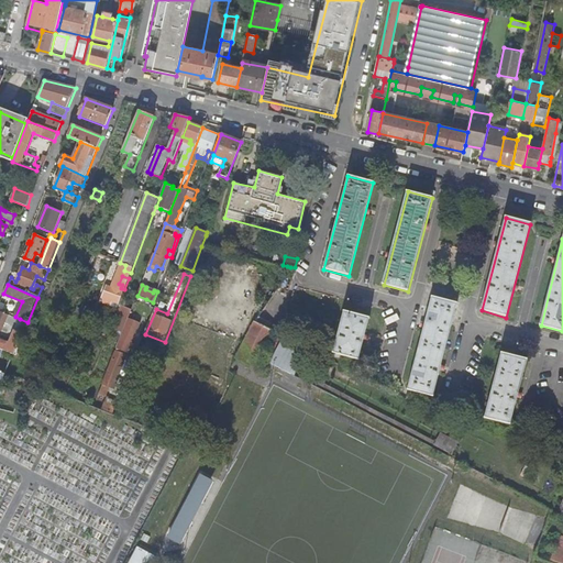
[(120,301),(123,293),(108,287),(105,296),(120,301)]
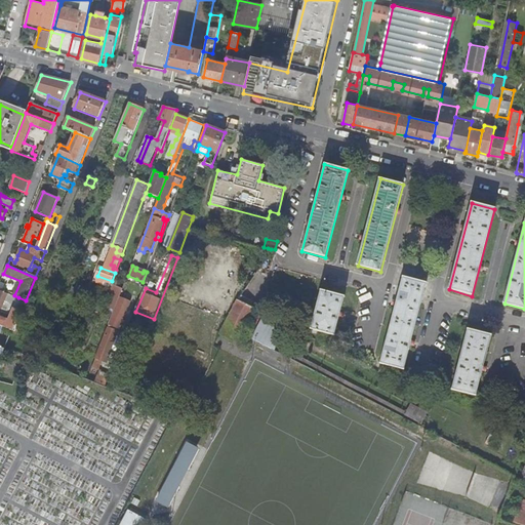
[(134,284),(136,279),(128,276),(126,281),(134,284)]
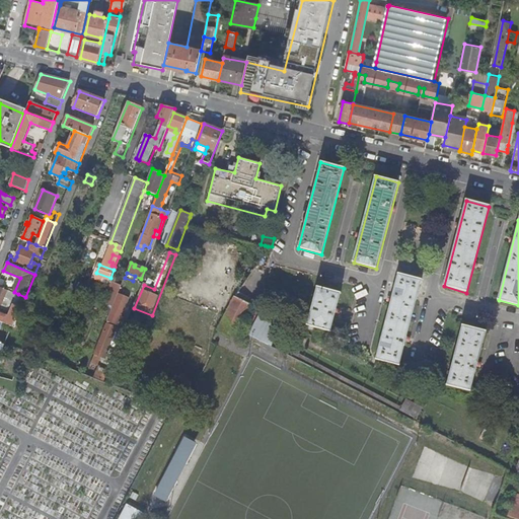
[(409,297),(417,299),(422,280),(398,274),(393,295),(398,296),(399,292),(409,295),(409,297)]
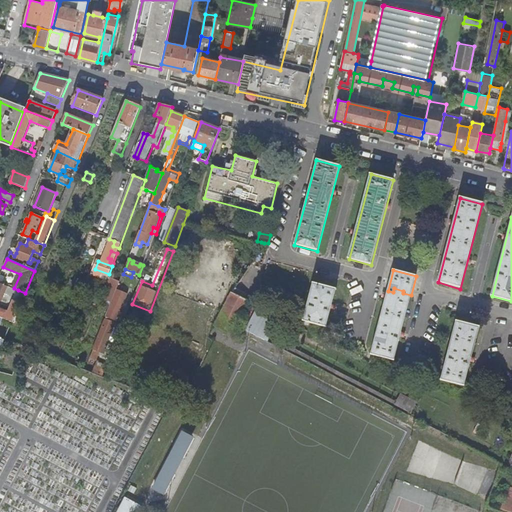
[(0,275),(0,282),(10,286),(12,280),(0,275)]
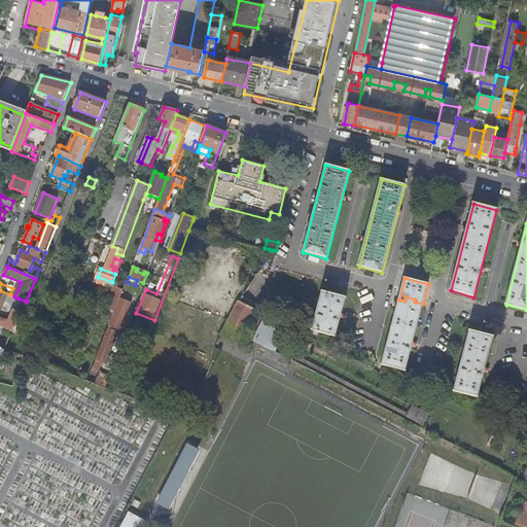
[(38,318),(41,319),(53,288),(49,287),(38,318)]
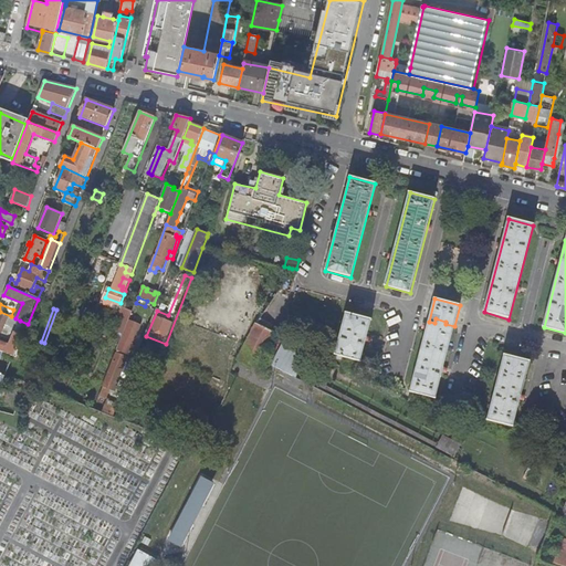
[(8,322),(10,318),(0,314),(0,338),(1,339),(7,326),(10,327),(11,323),(8,322)]
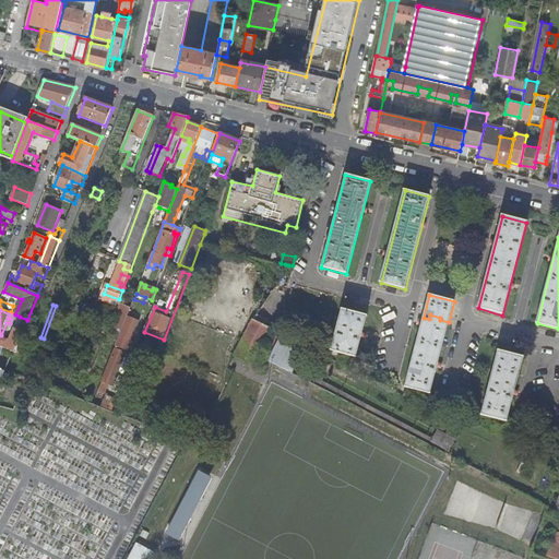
[(355,358),(366,317),(342,310),(331,351),(355,358)]
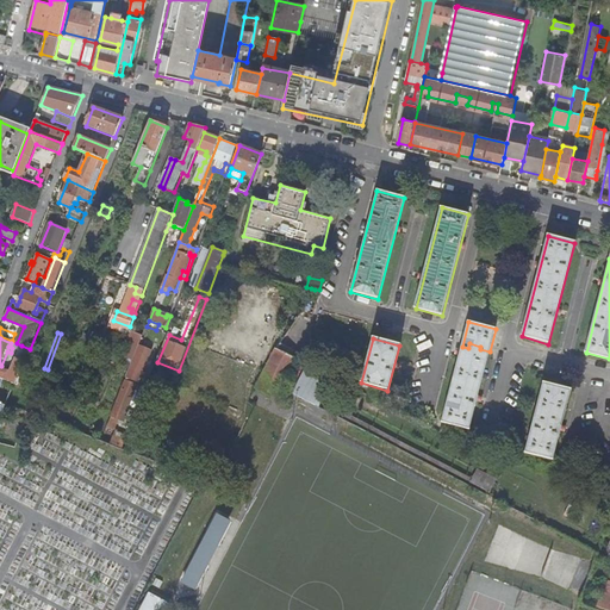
[(470,430),(490,352),(480,349),(480,347),(470,343),(468,348),(462,347),(442,423),(470,430)]
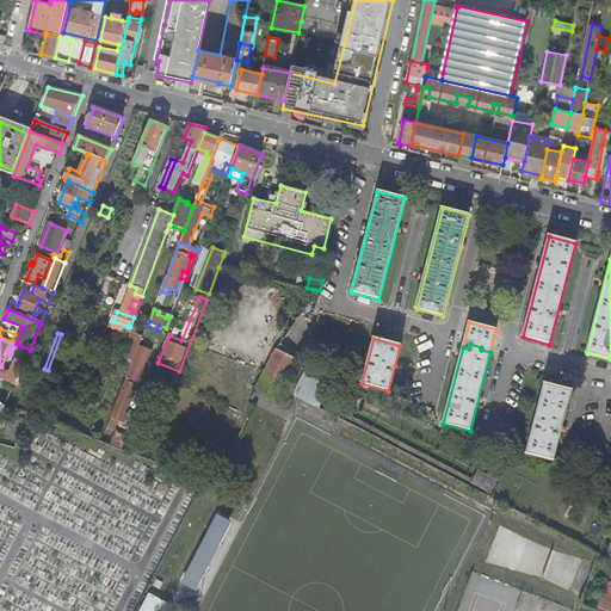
[(127,378),(140,383),(143,375),(146,375),(149,366),(147,365),(153,351),(140,345),(134,360),(127,378)]
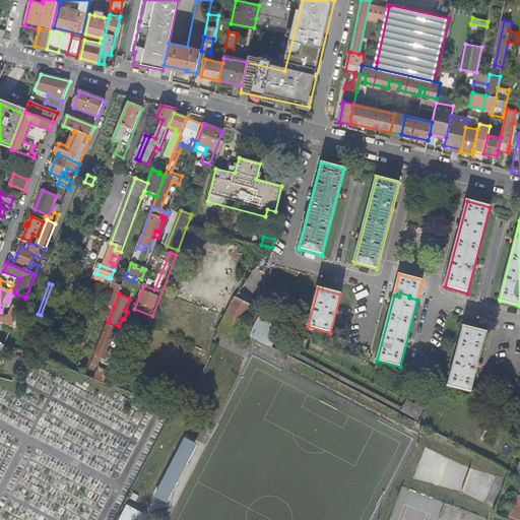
[(10,314),(17,317),(25,298),(18,295),(10,314)]
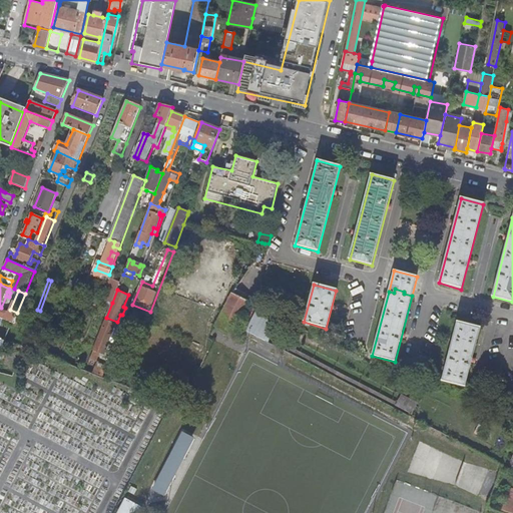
[(247,301),(250,303),(254,298),(243,293),(241,298),(231,294),(214,327),(230,335),(247,301)]
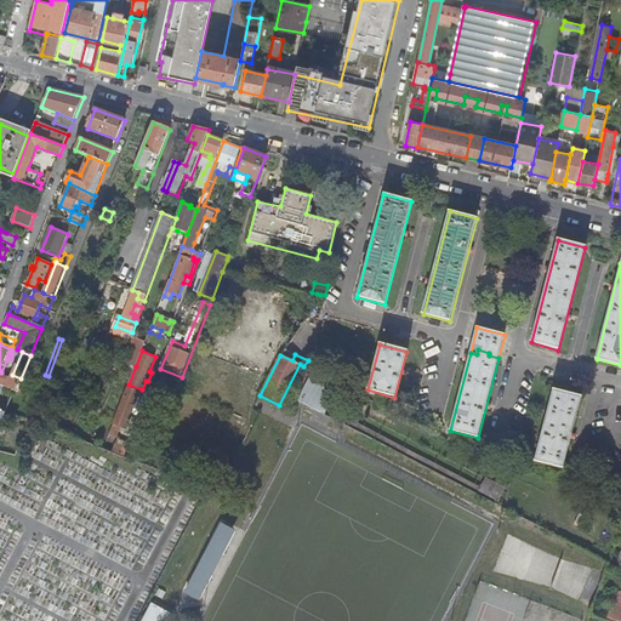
[(240,358),(238,366),(255,372),(258,364),(240,358)]
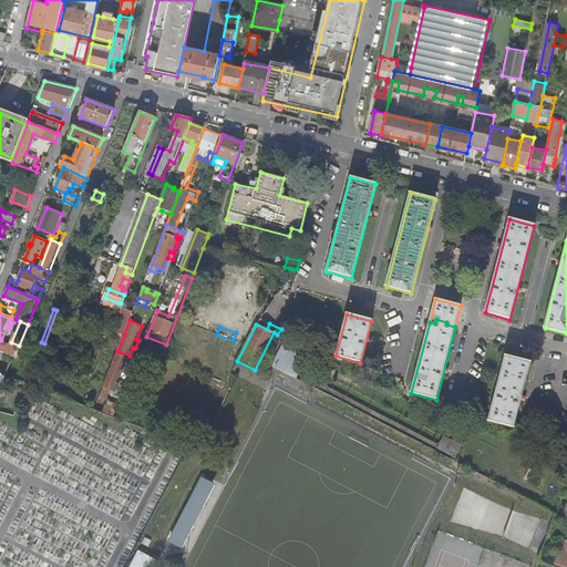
[(307,350),(286,339),(271,367),(292,377),(307,350)]
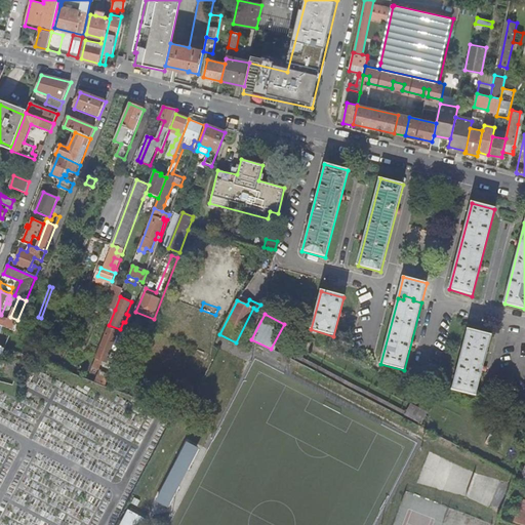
[(0,325),(12,331),(15,324),(5,320),(0,317),(0,325)]
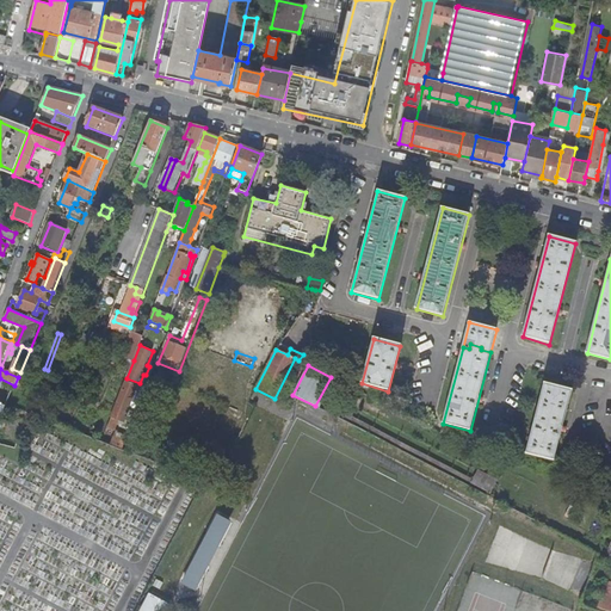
[(0,397),(8,401),(14,386),(0,378),(0,397)]
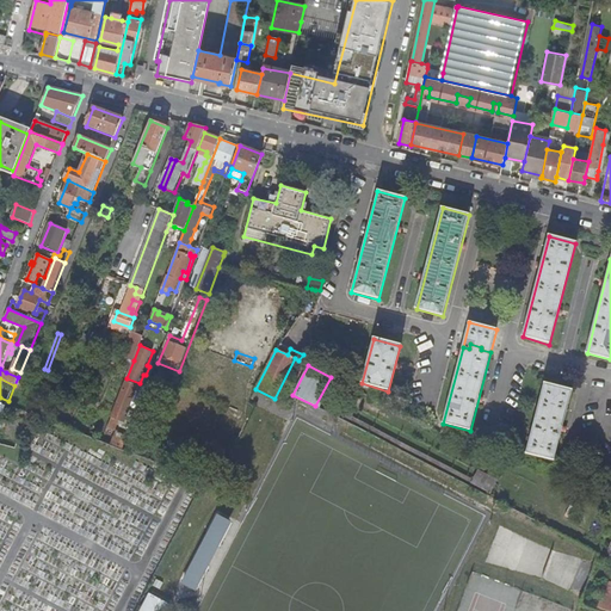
[(140,407),(143,395),(136,393),(139,387),(128,382),(109,430),(115,432),(118,420),(124,423),(131,403),(140,407)]
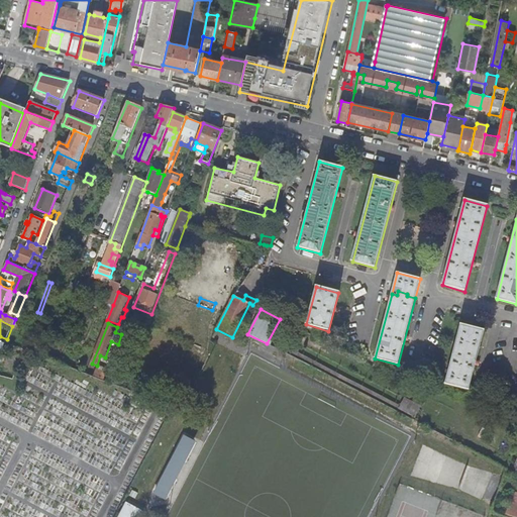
[(446,384),(469,390),(485,330),(461,324),(446,384)]
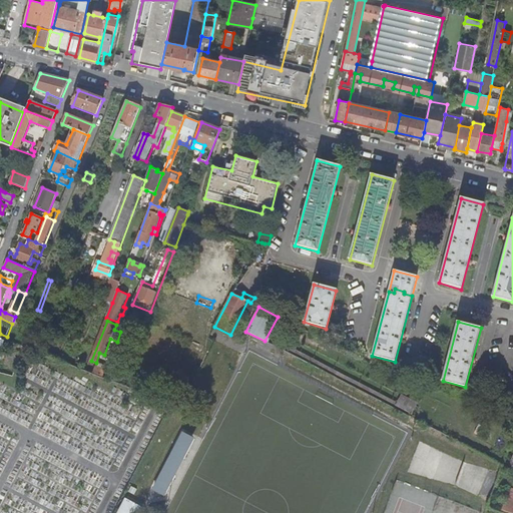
[(33,329),(26,346),(27,346),(34,329),(33,329)]
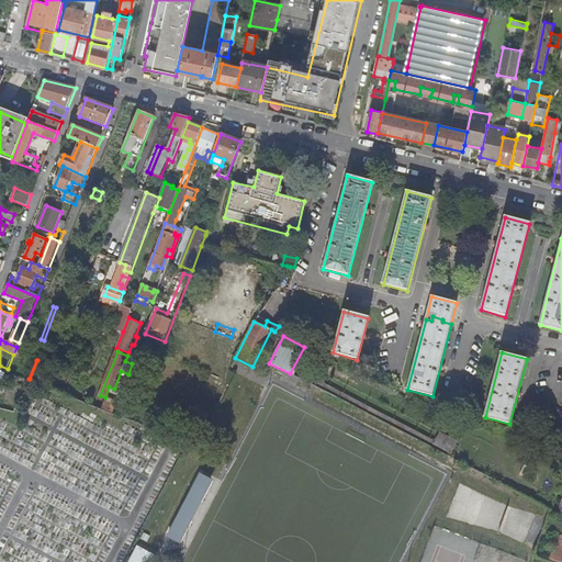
[(8,370),(14,373),(18,363),(13,361),(12,361),(8,370)]
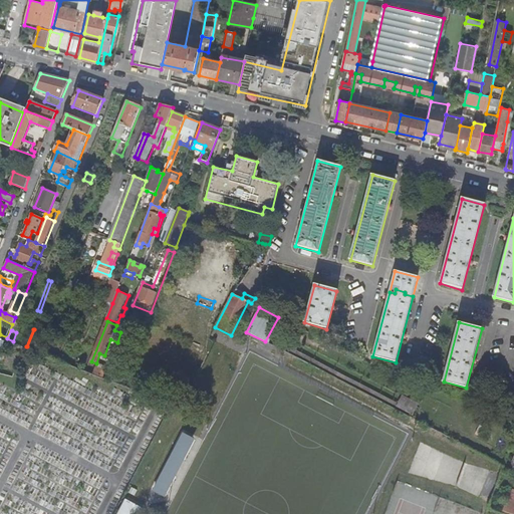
[(293,355),(299,344),(290,339),(284,350),(293,355)]
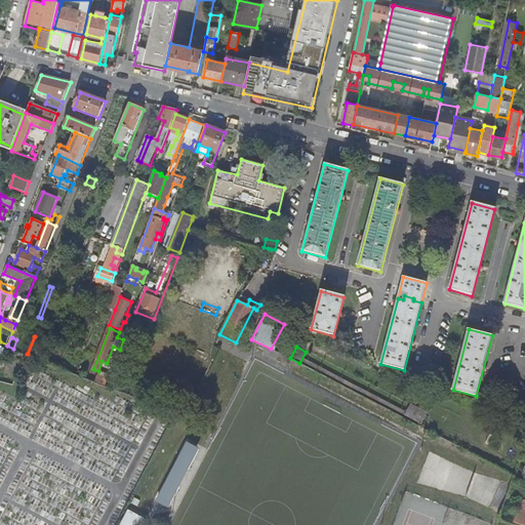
[(106,387),(108,379),(101,377),(98,380),(96,379),(95,382),(106,387)]
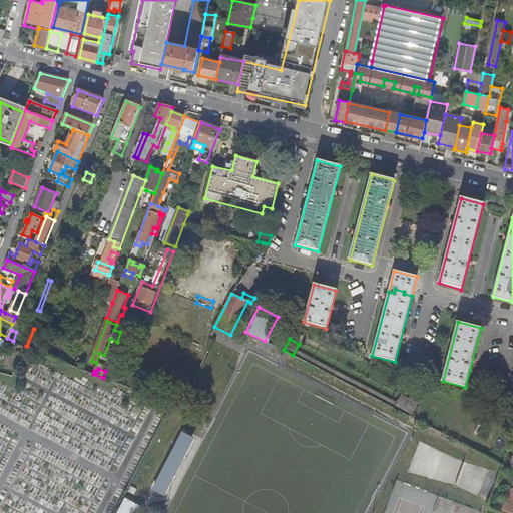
[(411,416),(416,405),(400,397),(394,408),(411,416)]
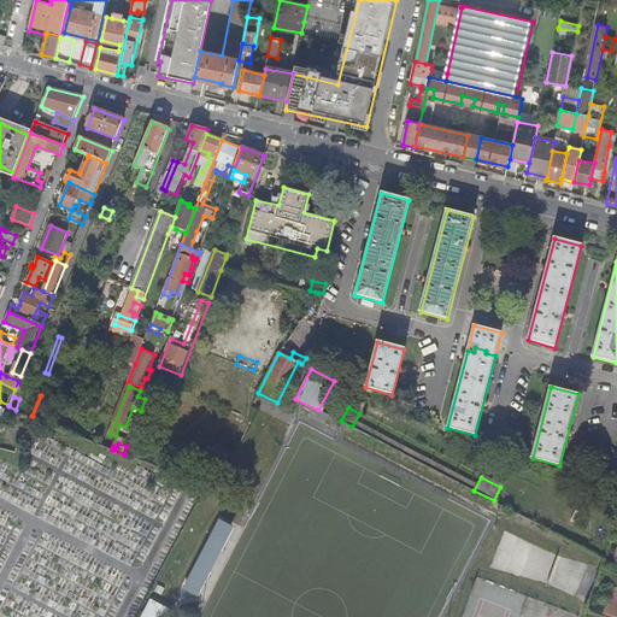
[(579,516),(574,512),(568,523),(573,526),(579,516)]
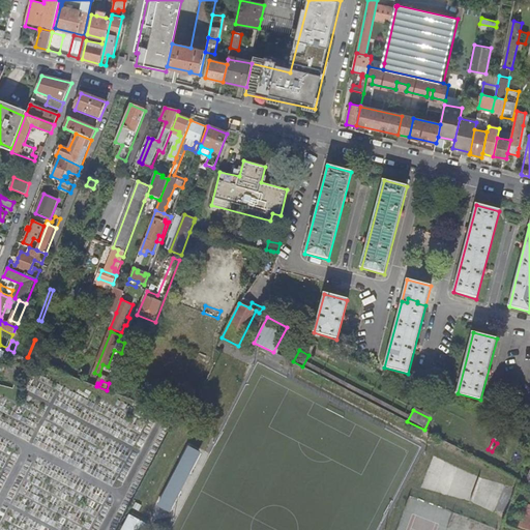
[(176,516),(210,450),(200,445),(166,509),(176,516)]
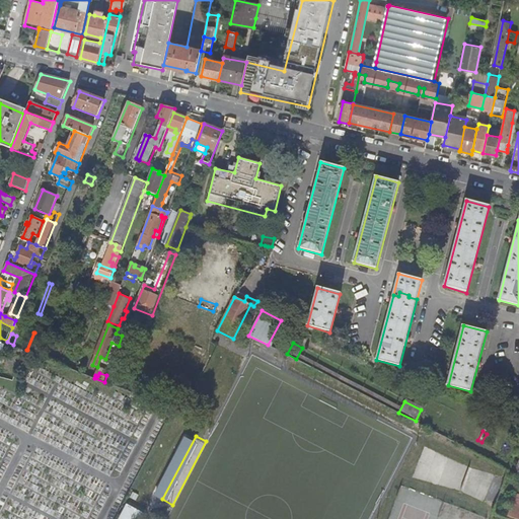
[(471,467),(461,493),(485,502),(494,475),(471,467)]
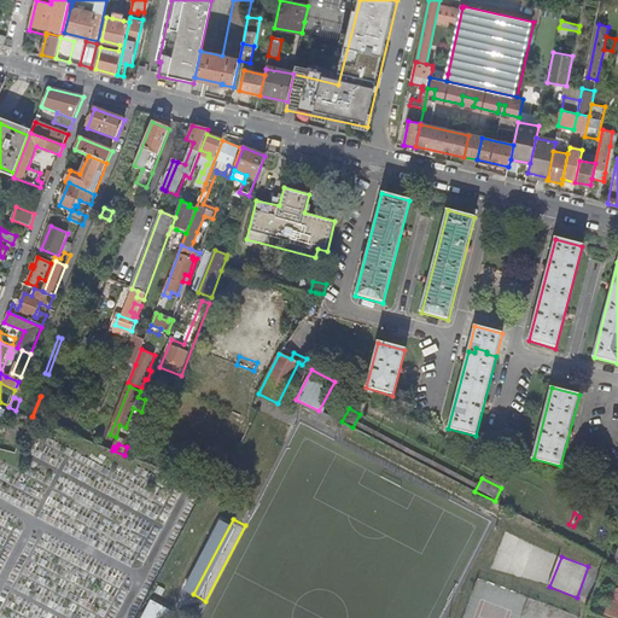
[(617,617),(617,596),(612,596),(610,602),(606,614),(617,617)]
